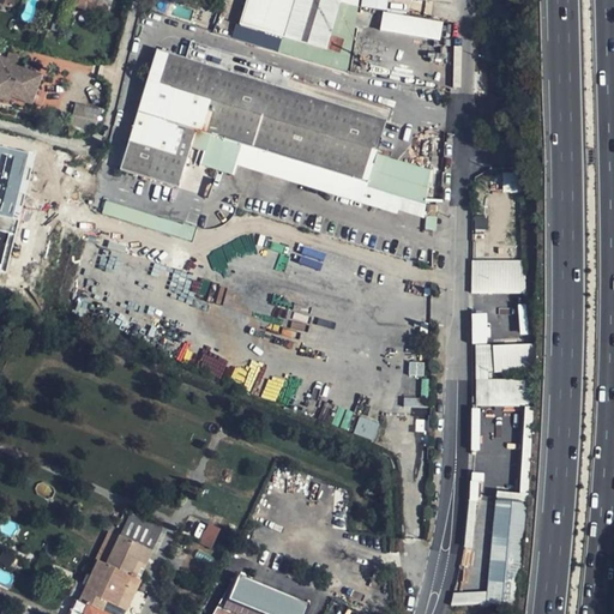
[(94,11),(97,0),(68,0),(67,2),(94,11)]
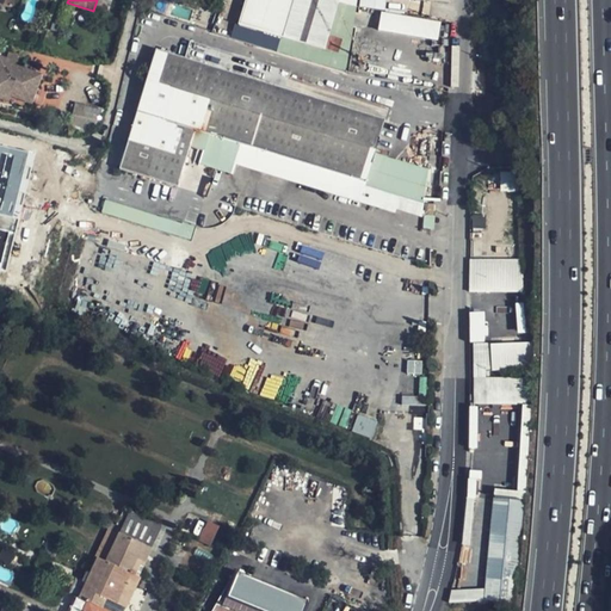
[(246,0),(239,25),(283,38),(292,0),(246,0)]
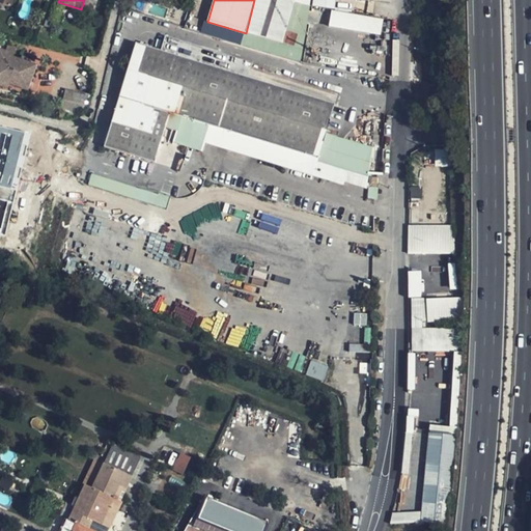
[(254,0),(246,33),(281,44),(294,0),(254,0)]
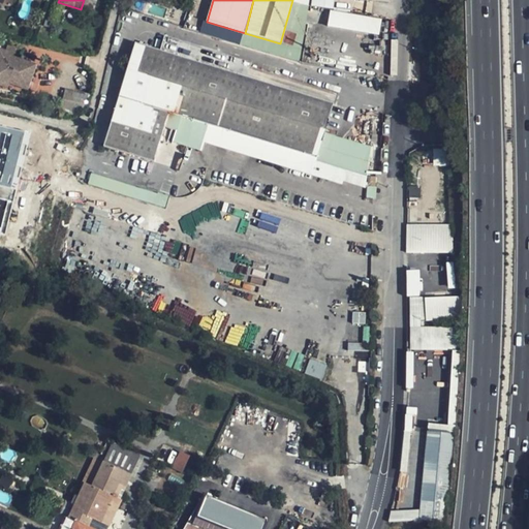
[(330,9),(327,27),(380,35),(382,18),(330,9)]
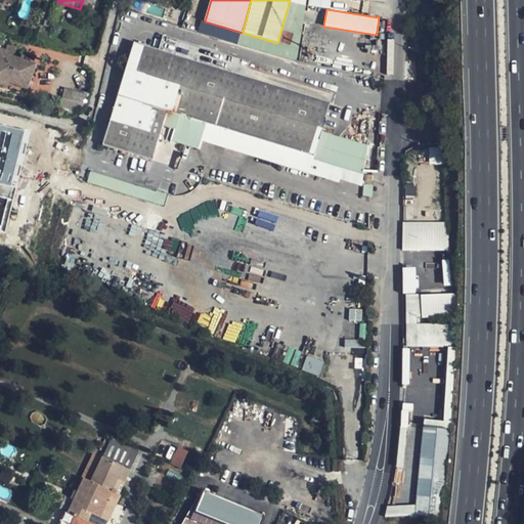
[(202,20),(199,32),(217,37),(216,40),(233,45),(237,32),(202,20)]
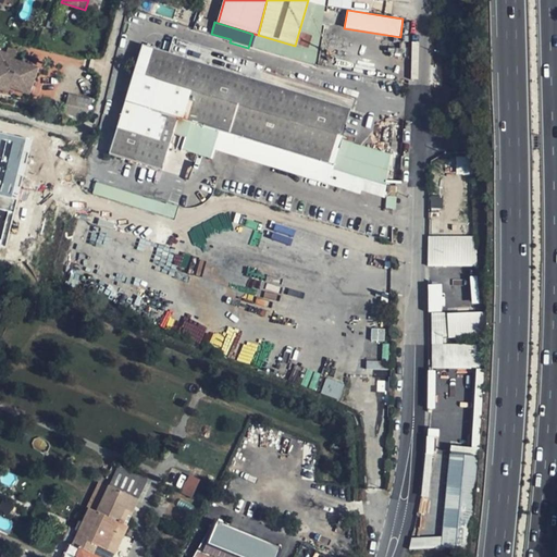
[(351,107),(239,73),(143,44),(109,155),(178,175),(186,150),(212,158),(214,149),(359,193),(360,189),(381,196),(393,155),(342,139),(351,107)]
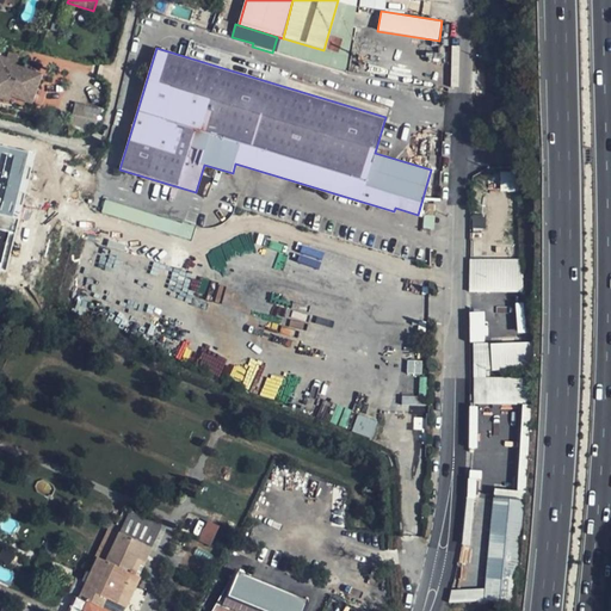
[(0,96),(7,98),(10,88),(17,68),(12,67),(11,68),(6,67),(8,62),(0,59),(0,96)]
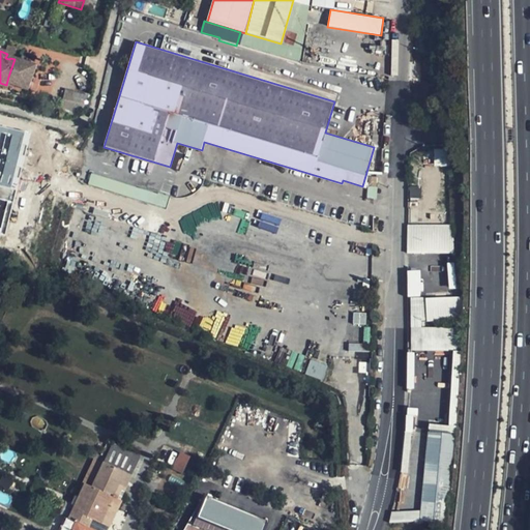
[(231,58),(228,69),(334,101),(336,95),(249,68),(251,64),(231,58)]
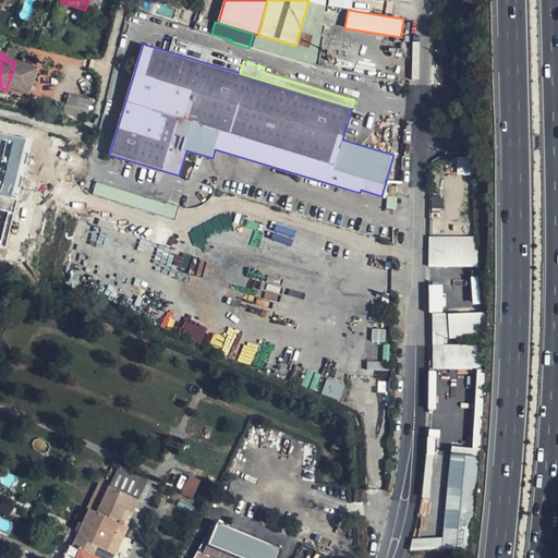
[(9,81),(7,89),(9,91),(10,86),(28,93),(37,70),(15,62),(9,81)]
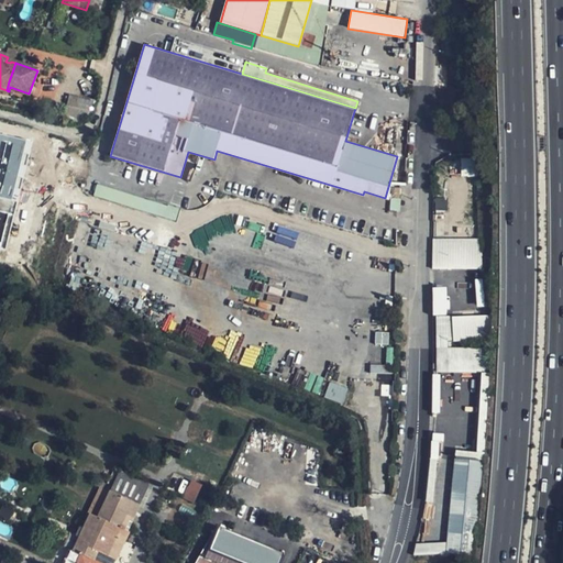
[(87,118),(91,99),(69,95),(65,113),(87,118)]
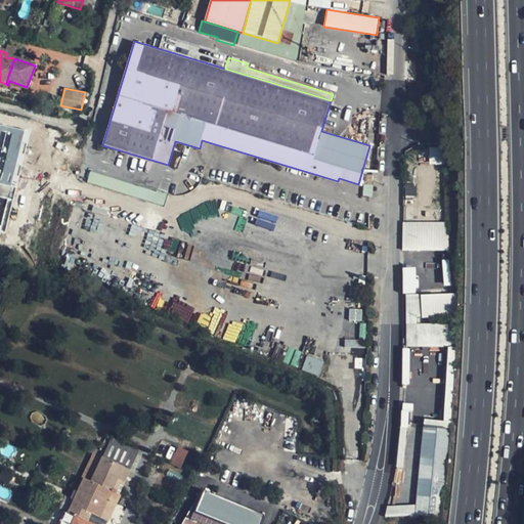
[(30,130),(0,122),(0,183),(15,187),(30,130)]
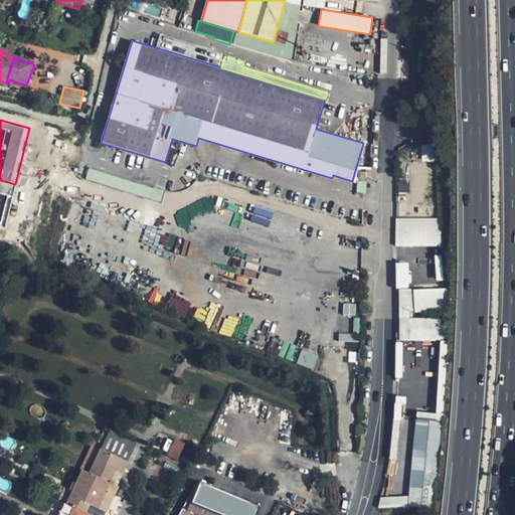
[(422,161),(434,160),(433,145),(421,145),(422,161)]
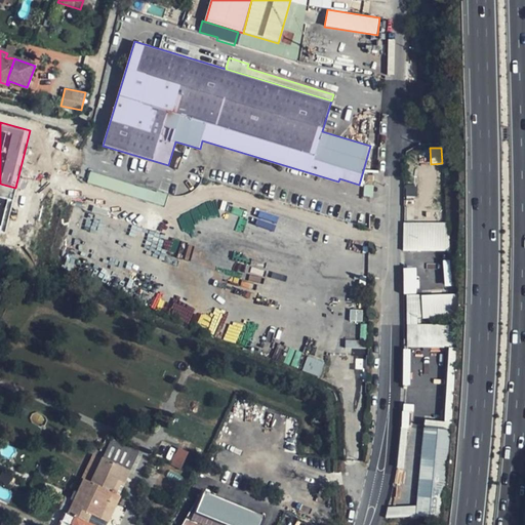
[(90,171),(87,183),(163,205),(166,195),(90,171)]
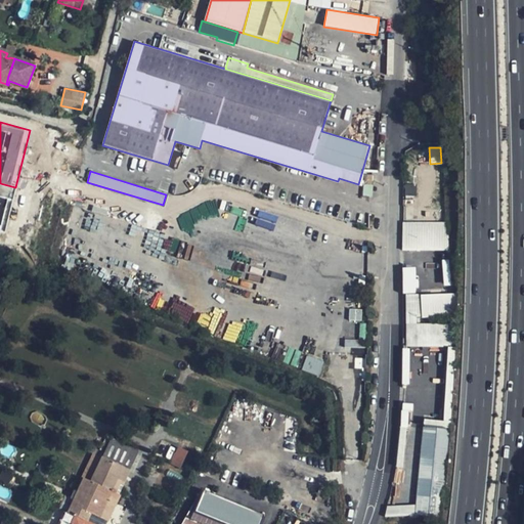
[(14,200),(0,195),(0,231),(6,233),(14,200)]
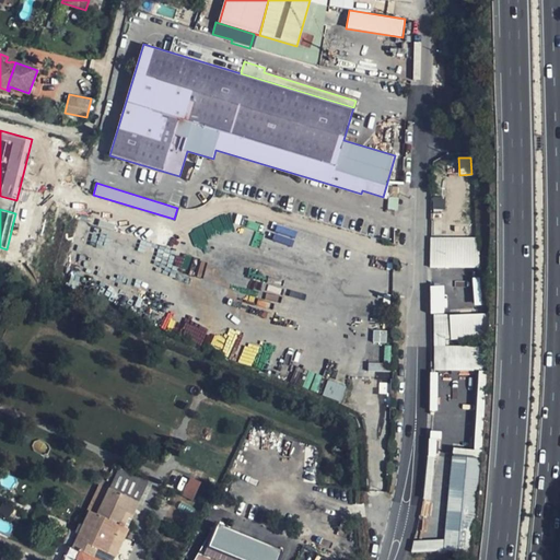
[(478,267),(477,235),(429,237),(430,268),(478,267)]
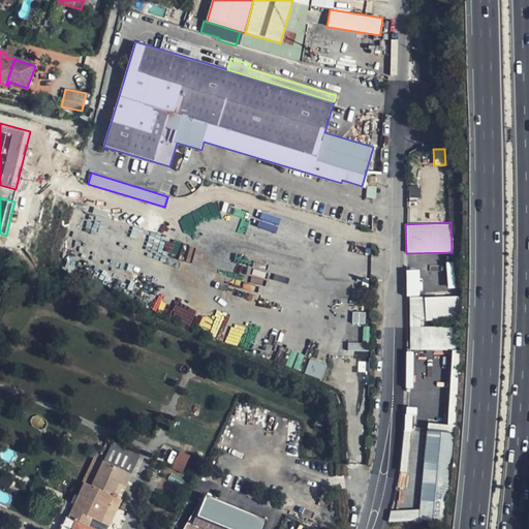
[(406,270),(406,296),(421,296),(421,270),(406,270)]
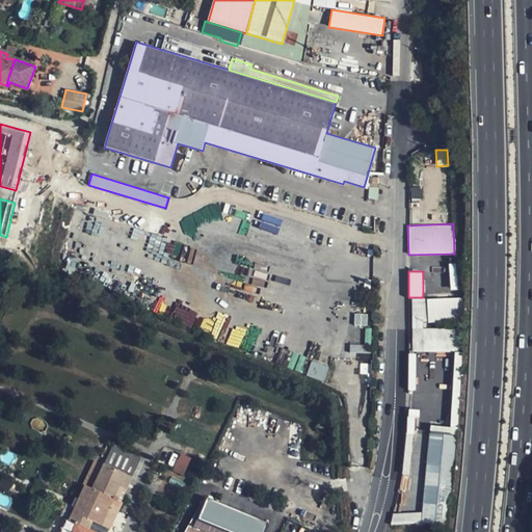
[(428,322),(462,320),(460,297),(427,299),(428,322)]
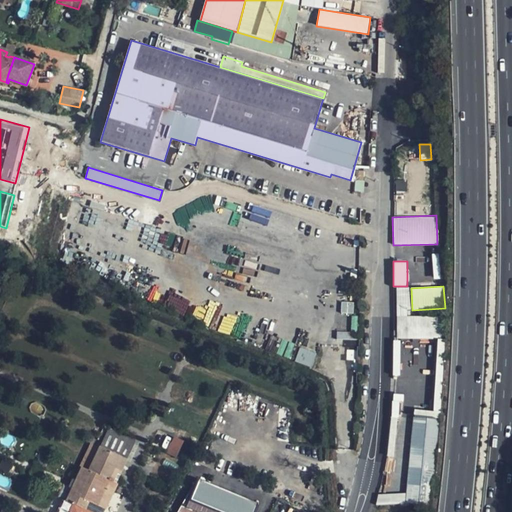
[(438,338),(438,316),(411,316),(410,287),(396,287),(397,339),(438,338)]
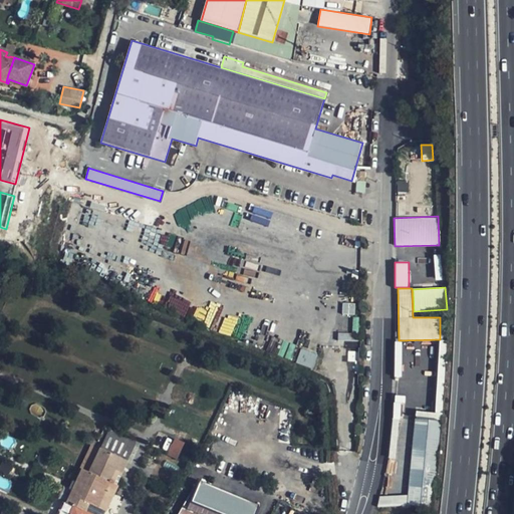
[(301,348),(296,361),(312,368),(317,354),(301,348)]
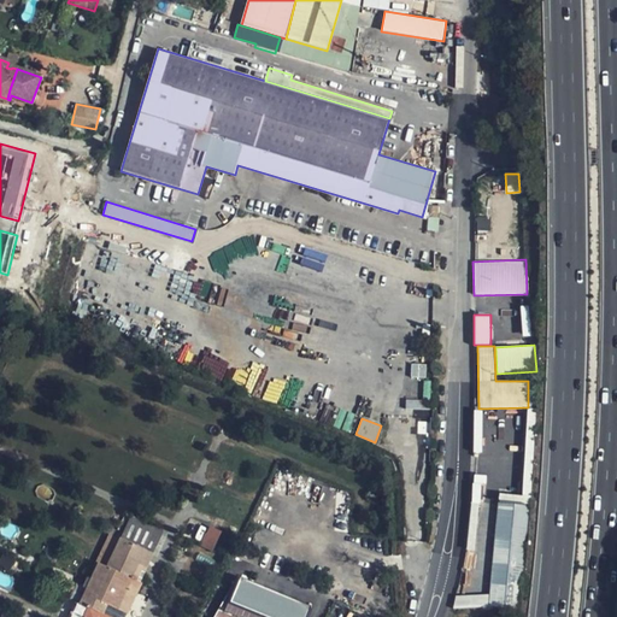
[(498,493),(489,595),(456,593),(454,606),(504,610),(507,568),(523,569),(529,483),(523,483),(522,495),(498,493)]
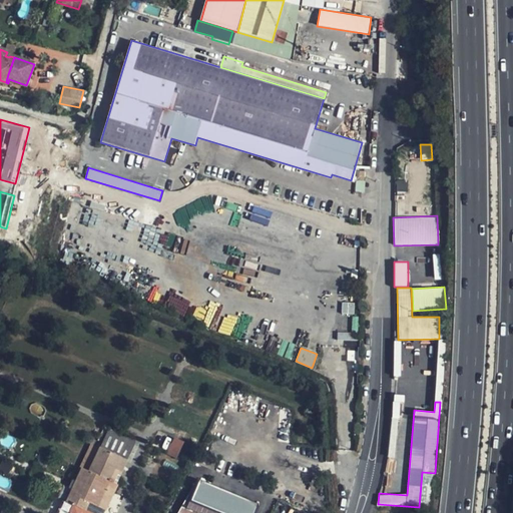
[(100,448),(127,460),(136,441),(109,429),(100,448)]
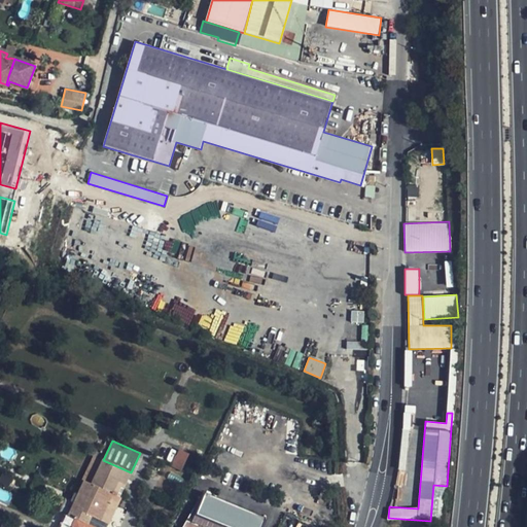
[(171,466),(183,470),(188,452),(177,449),(171,466)]
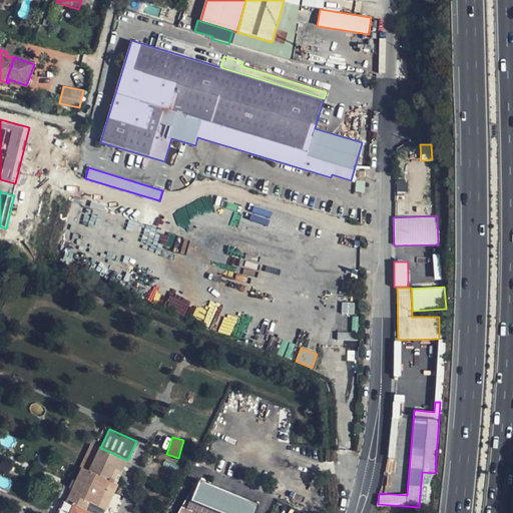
[(92,512),(87,510),(90,503),(98,507),(110,482),(113,483),(117,474),(120,476),(127,460),(100,448),(96,457),(88,453),(80,468),(82,469),(66,502),(73,505),(69,512),(92,512)]
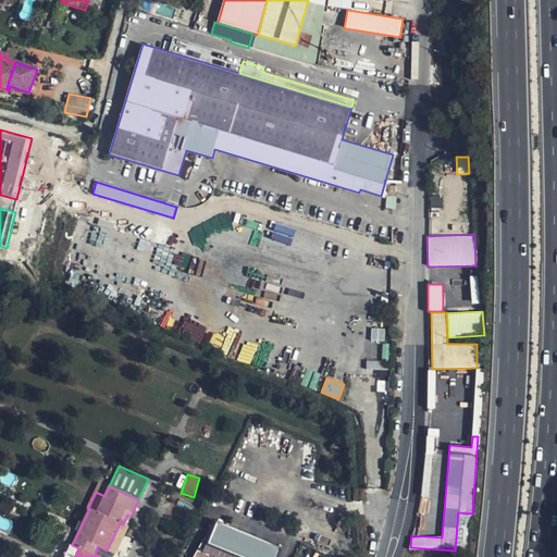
[(276,556),(281,547),(214,520),(193,556),(276,556)]
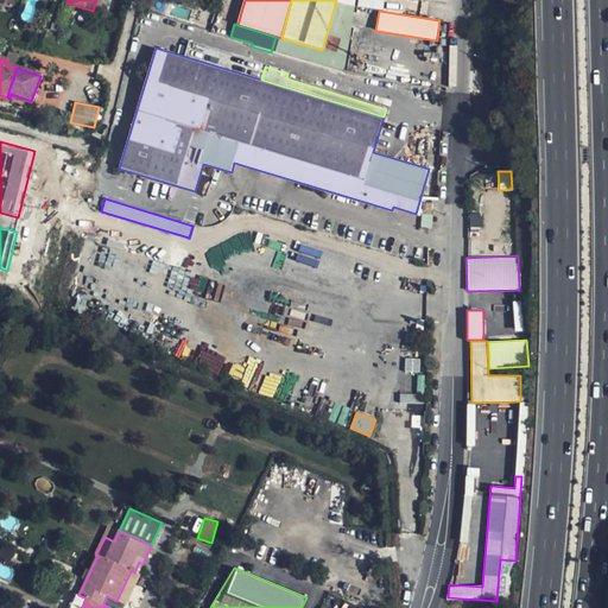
[(116,601),(126,606),(140,575),(138,575),(134,572),(131,571),(116,601)]
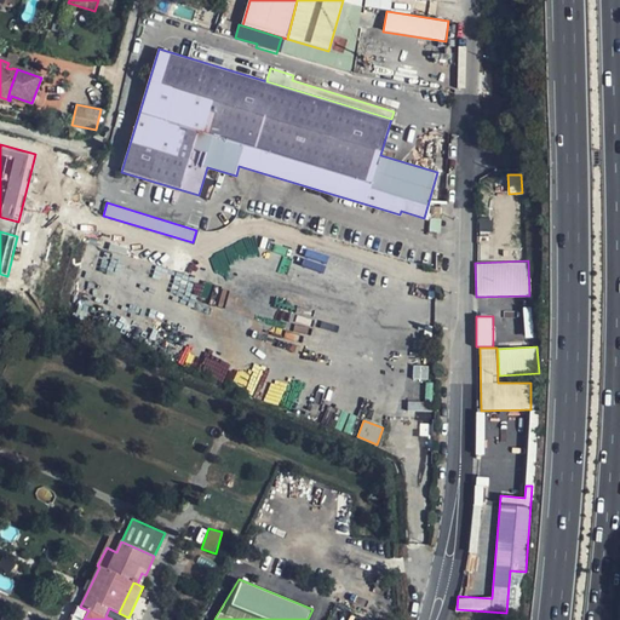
[(68,619),(84,619),(89,610),(80,607),(76,606),(68,619)]
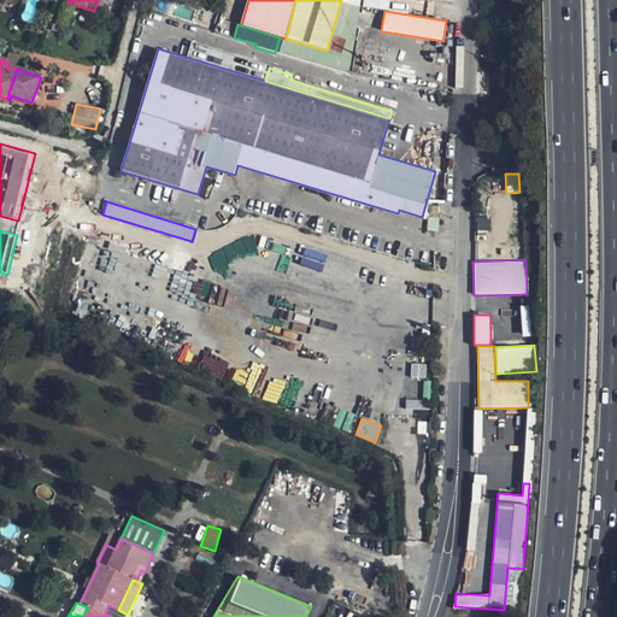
[(105,613),(111,616),(125,616),(128,615),(118,610),(109,605),(105,613)]
